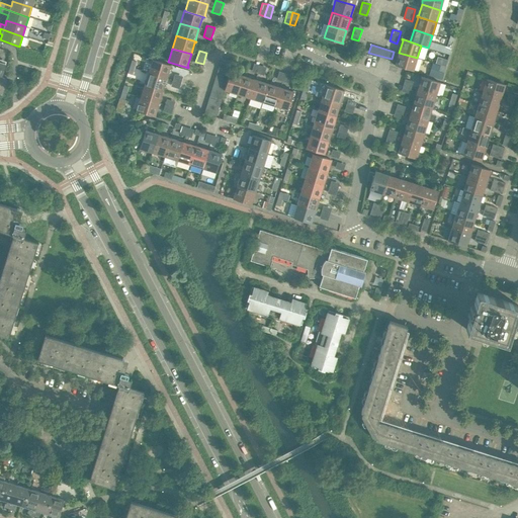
[(413,71),(417,58),(399,53),(395,64),(394,64),(394,65),(413,71)]
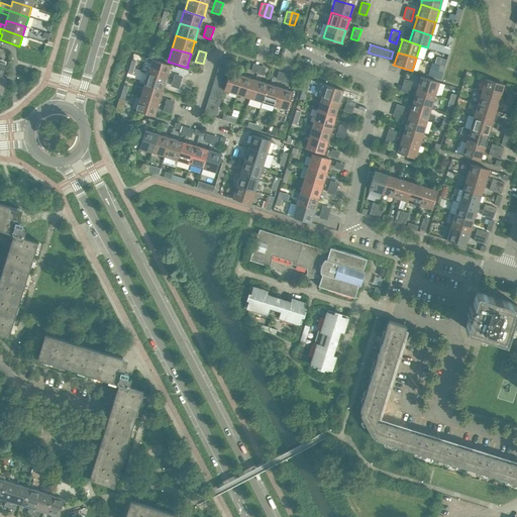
[(166,78),(170,67),(171,67),(171,66),(151,60),(147,73),(166,78)]
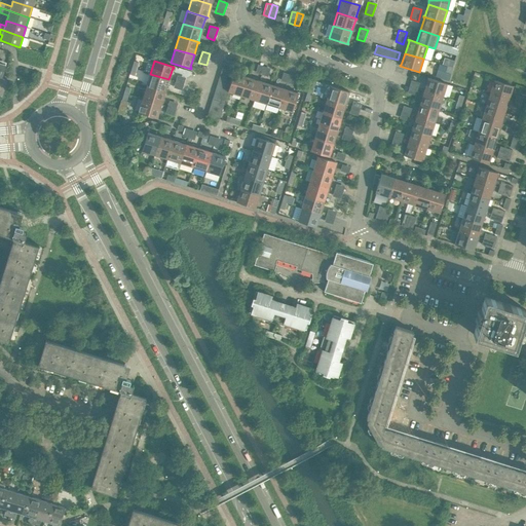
[(234,70),(236,65),(224,61),(223,66),(234,70)]
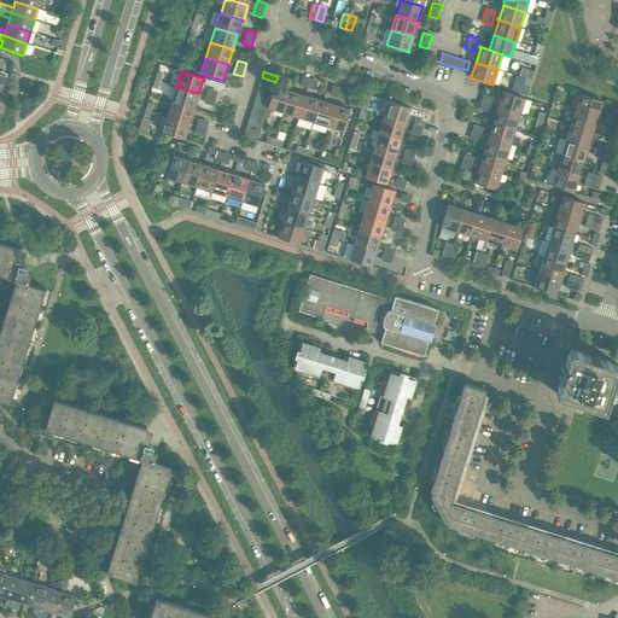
[(273,88),(274,86),(275,82),(262,77),(260,85),(273,88)]
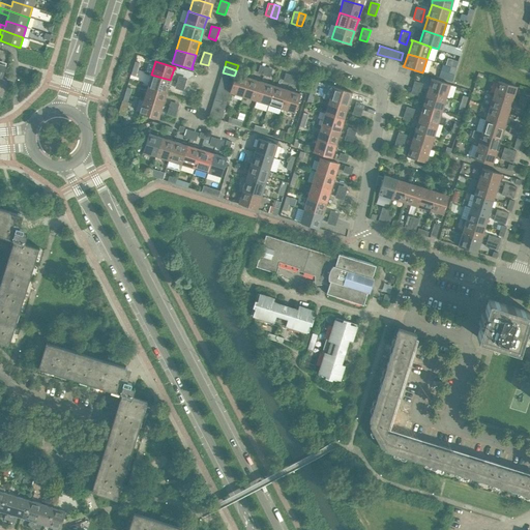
[(258,75),(269,79),(271,70),(260,66),(258,75)]
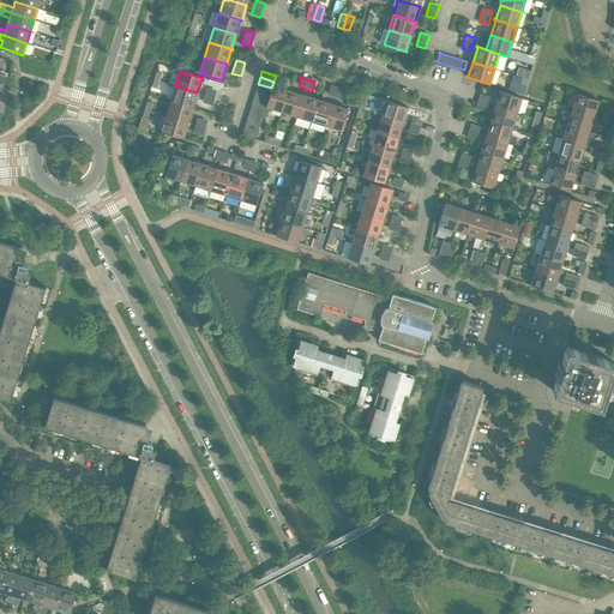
[(270,95),(271,88),(258,84),(256,90),(270,95)]
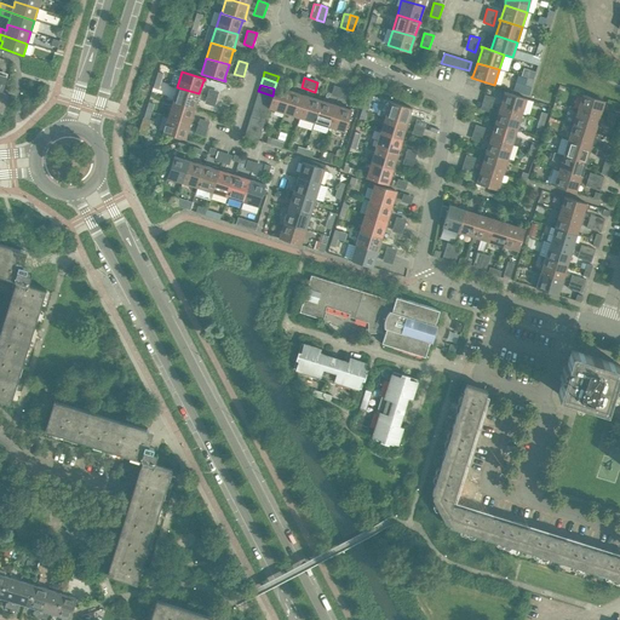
[(283,113),(291,90),(290,91),(275,86),(274,89),(273,96),(270,102),(268,108),(283,113)]
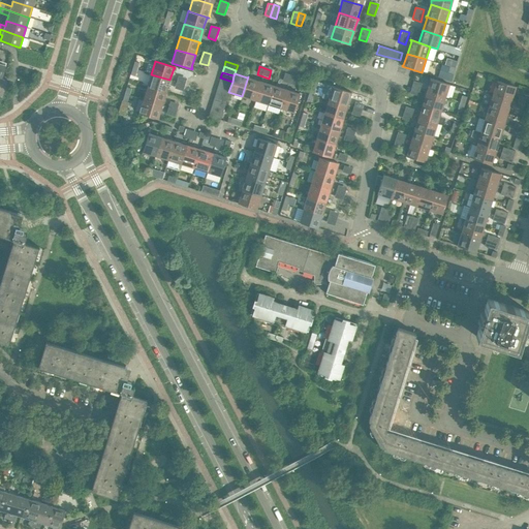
[(282,82),(294,86),(297,78),(285,73),(282,82)]
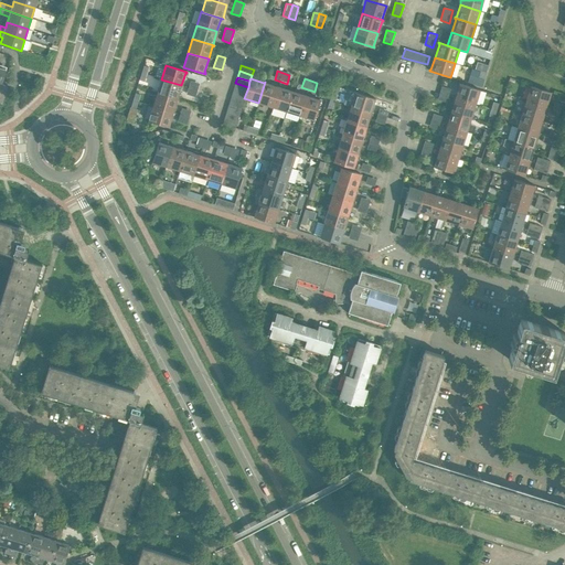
[(178,98),(181,85),(161,80),(157,93),(179,99),(179,98),(178,98)]
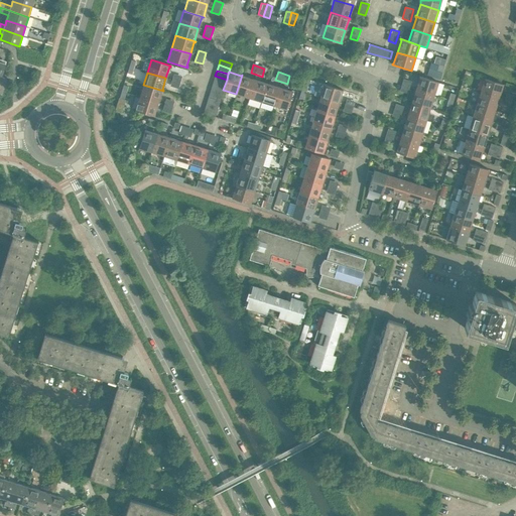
[(174,75),(170,86),(178,88),(182,77),(174,75)]
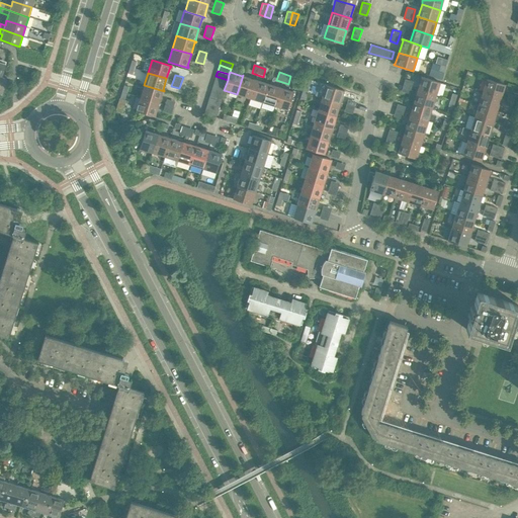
[(250,98),(255,80),(244,76),(244,75),(243,75),(237,94),(250,98)]
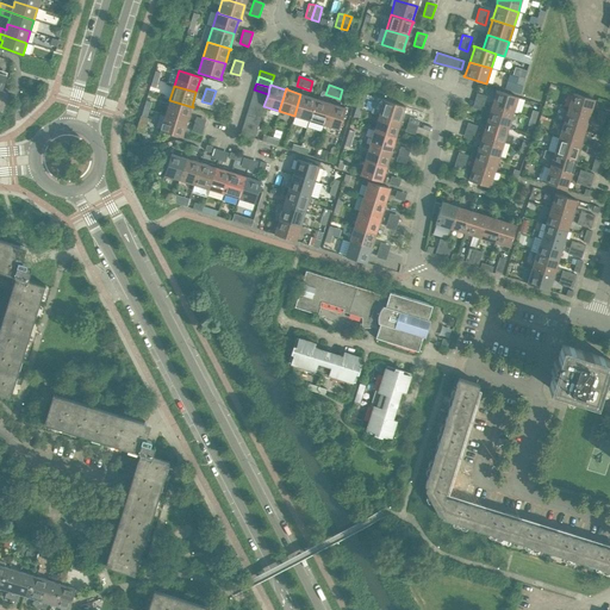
[(266,100),(268,94),(254,89),(253,95),(266,100)]
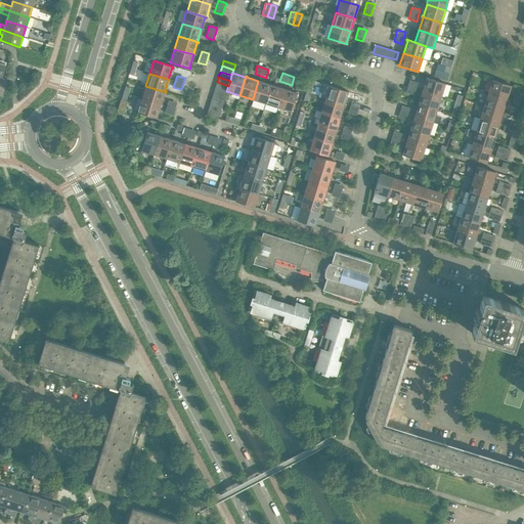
[(441,96),(445,83),(425,78),(425,79),(426,79),(422,91),(441,96)]
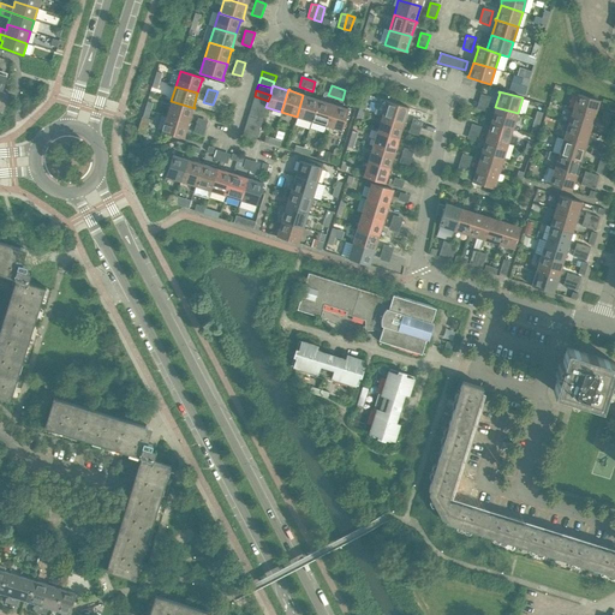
[(481,94),(477,107),(485,111),(490,97),(481,94)]
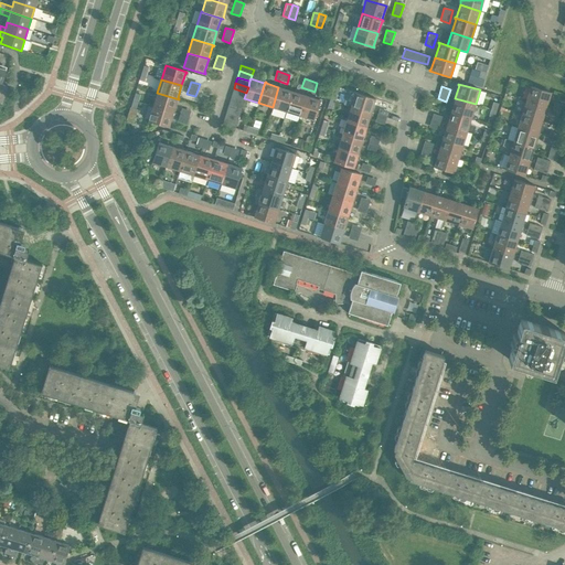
[(546,107),(550,94),(551,94),(552,93),(531,86),(526,100),(546,107)]
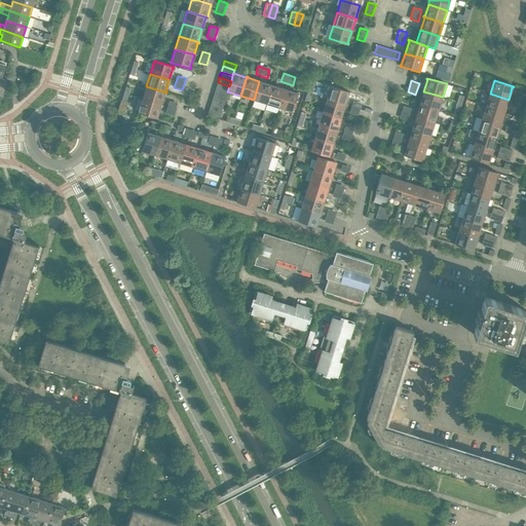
[(266,104),(272,84),(271,84),(271,85),(259,81),(254,100),(266,104)]
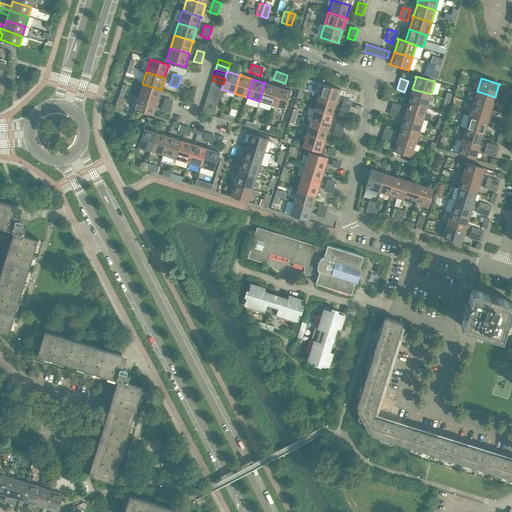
[(221,89),(223,84),(212,80),(210,86),(221,89)]
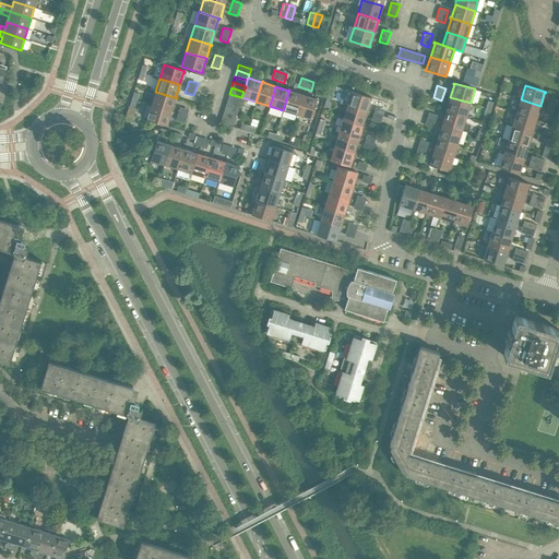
[(297,115),(302,95),(290,91),(290,90),(289,90),(283,110),(297,115)]
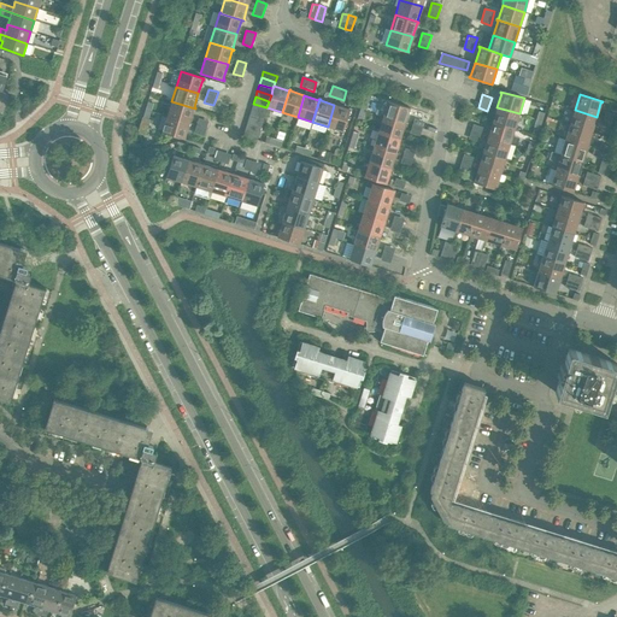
[(189,123),(193,109),(194,110),(195,109),(171,101),(166,116),(189,123)]
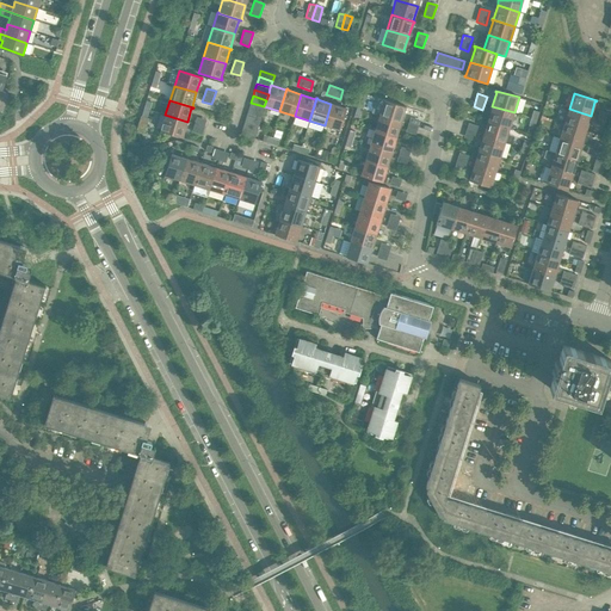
[(401,122),(405,109),(406,109),(407,107),(384,100),(380,116),(401,122)]
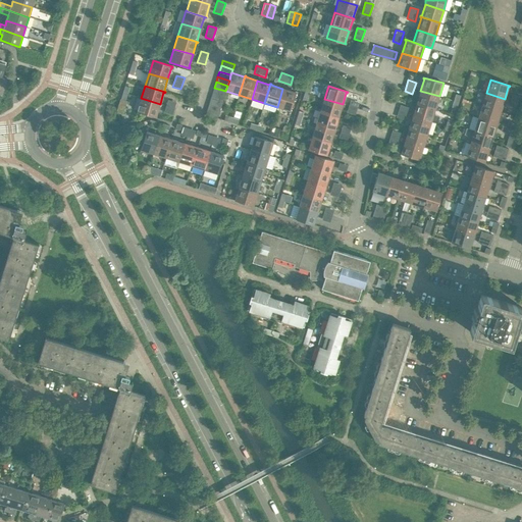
[(224,97),(225,91),(214,88),(212,93),(224,97)]
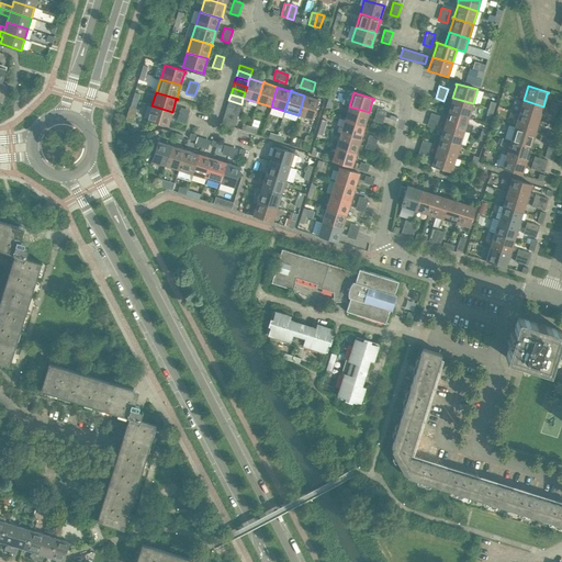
[(313,120),(318,99),(317,98),(317,99),(304,96),(299,115),(313,120)]
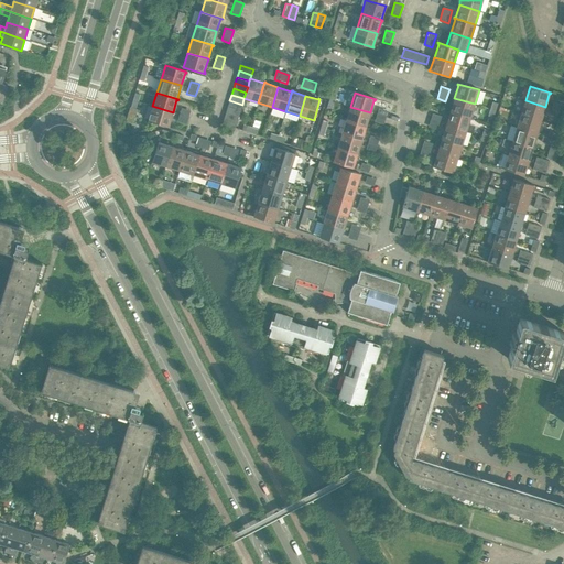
[(470,118),(475,104),(454,98),(451,110),(449,110),(449,111),(470,118)]
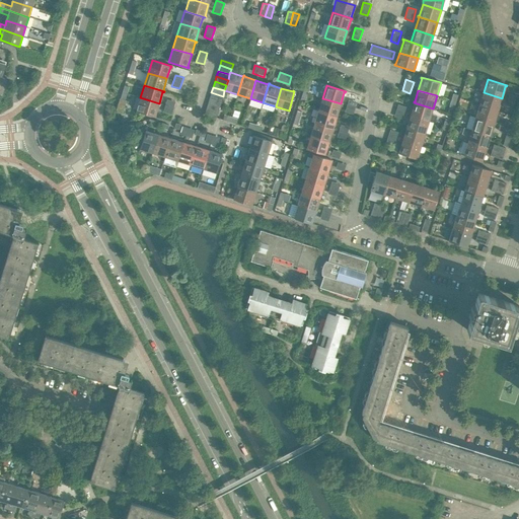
[(221,101),(223,96),(211,92),(210,97),(221,101)]
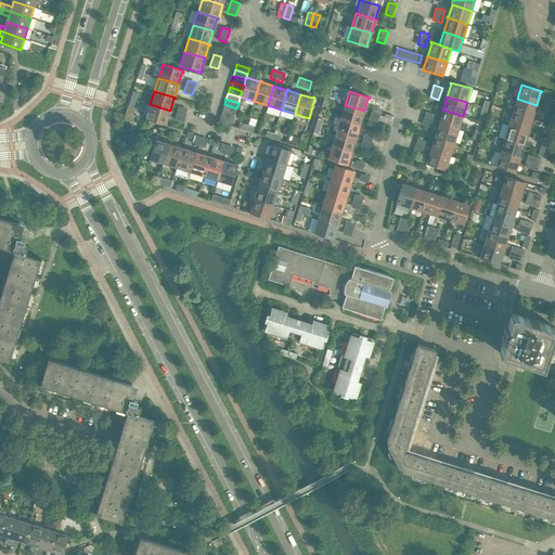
[(532,117),(537,105),(517,99),(513,112),(533,118),(533,117),(532,117)]
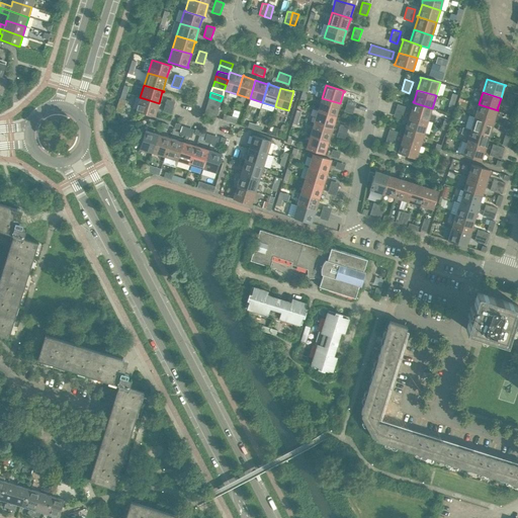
[(517,103),(517,102),(517,96),(508,94),(506,99),(517,103)]
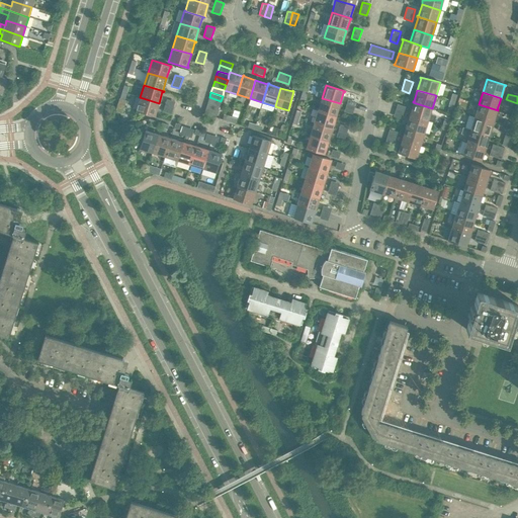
[(155,115),(159,103),(140,97),(136,110),(155,116),(156,115),(155,115)]
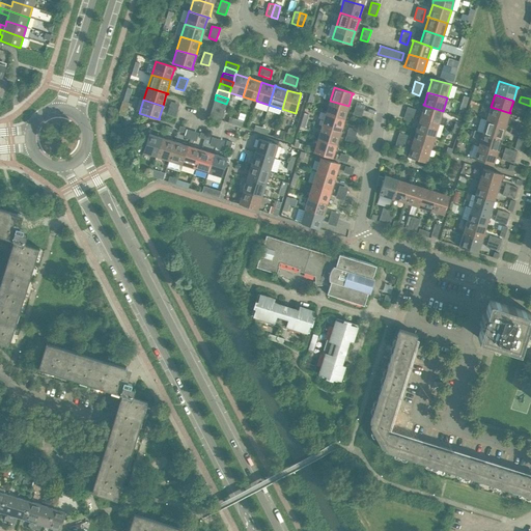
[(224,109),(226,104),(215,100),(213,106),(224,109)]
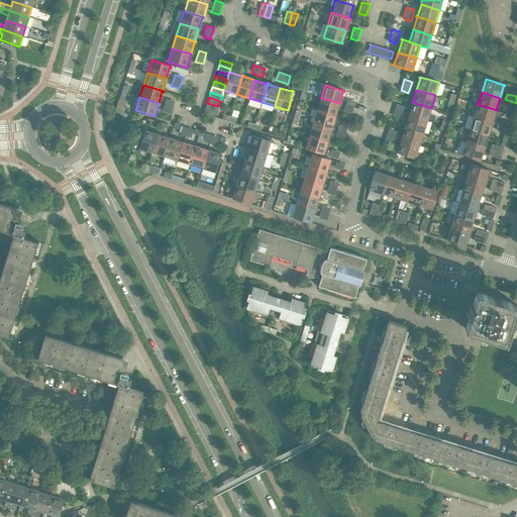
[(335,115),(339,103),(321,98),(317,110),(336,116),(336,115),(335,115)]
